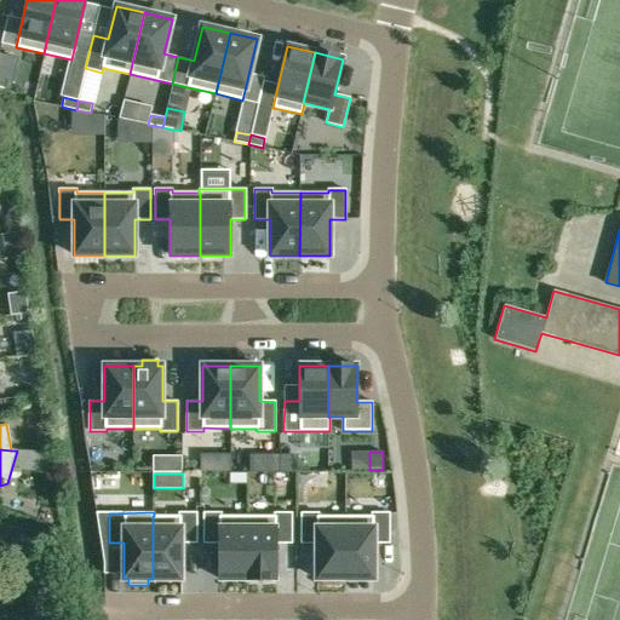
[(247,579),(247,516),(220,516),(220,512),(204,512),(204,543),(219,543),(219,579),(247,579)]
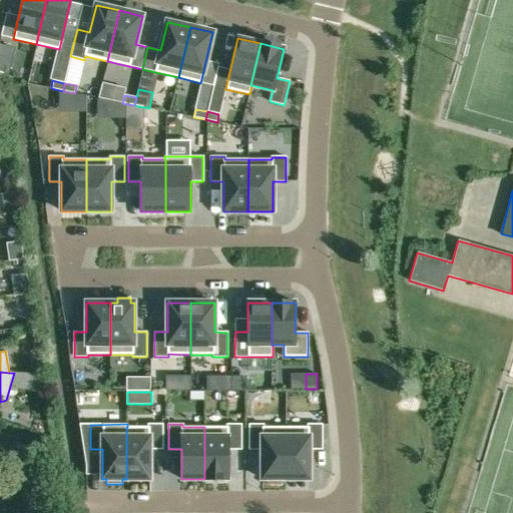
[(126,427),(126,479),(149,479),(149,449),(162,449),(162,425),(148,425),(148,427),(127,427),(126,427)]
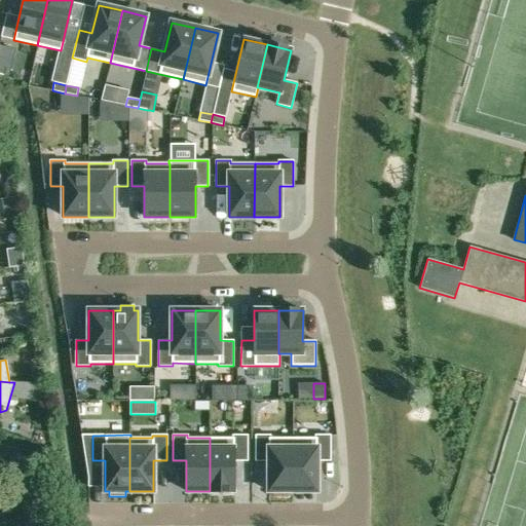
[(232,438),(210,438),(210,491),(234,491),(234,460),(248,460),(248,436),(232,436),(232,438)]
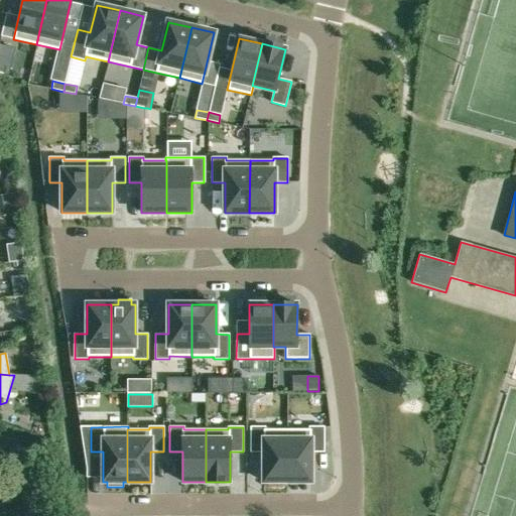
[(263,482),(287,482),(287,429),(265,429),(265,427),(250,427),(251,452),(263,452),(263,482)]
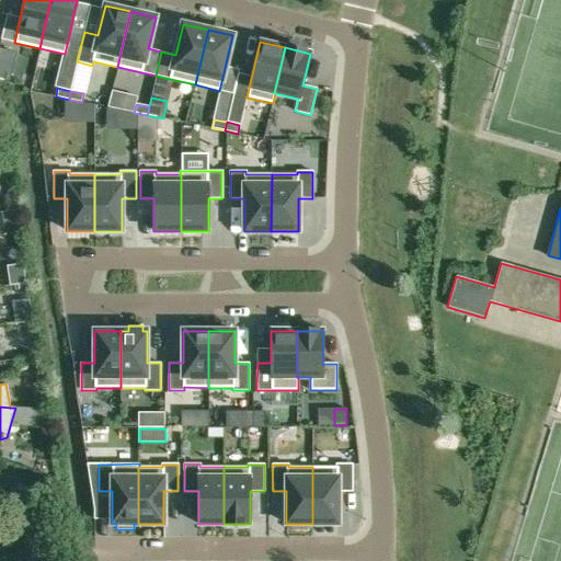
[(336,467),(312,467),(312,524),(338,524),(338,491),(352,491),(352,465),(336,465),(336,467)]
